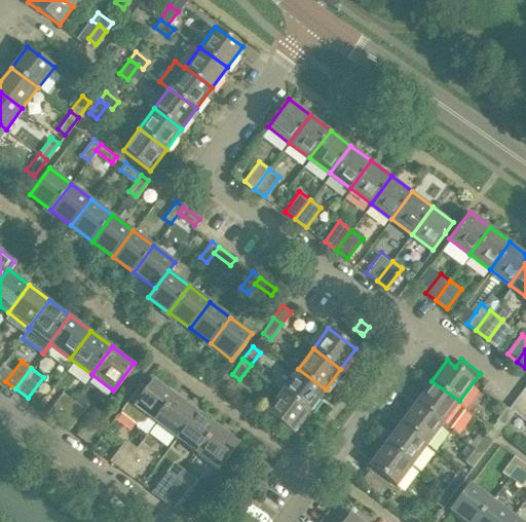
[(310,410),(326,389),(298,369),(283,389),(310,410)]
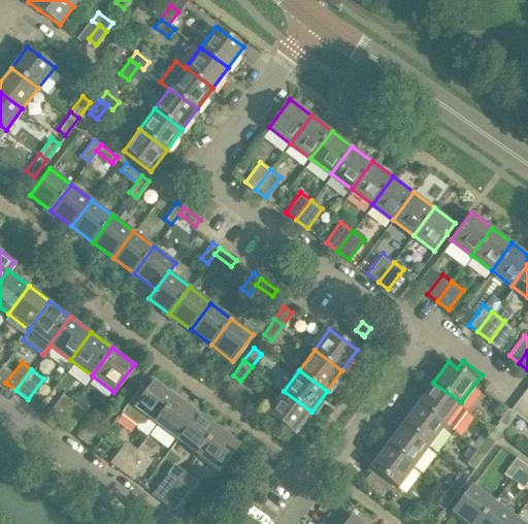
[(155,423),(175,395),(155,380),(147,390),(141,385),(122,410),(137,421),(142,421),(145,416),(155,423)]
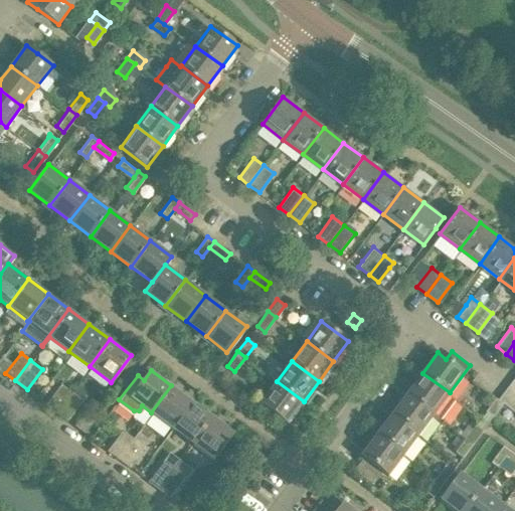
[(440,417),(455,398),(449,394),(450,392),(422,373),(407,392),(435,412),(434,413),(440,417)]
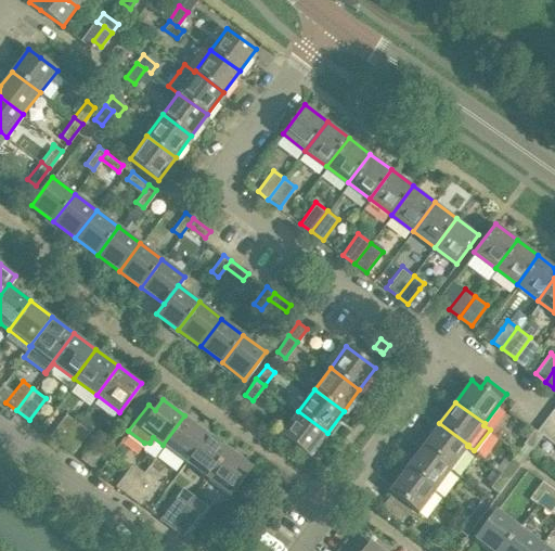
[(554,407),(545,418),(554,424),(554,407)]
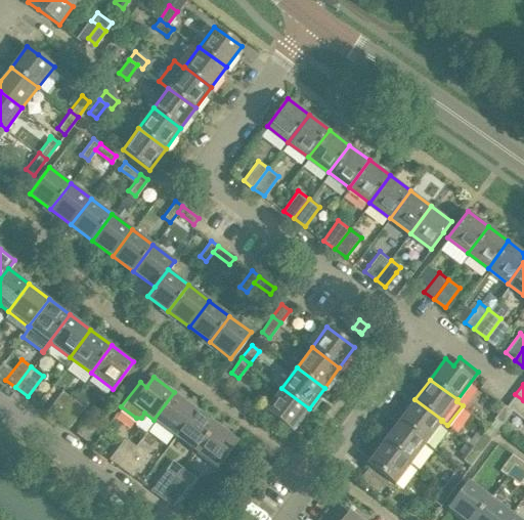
[(293,431),(309,408),(281,388),(265,409),(293,431)]
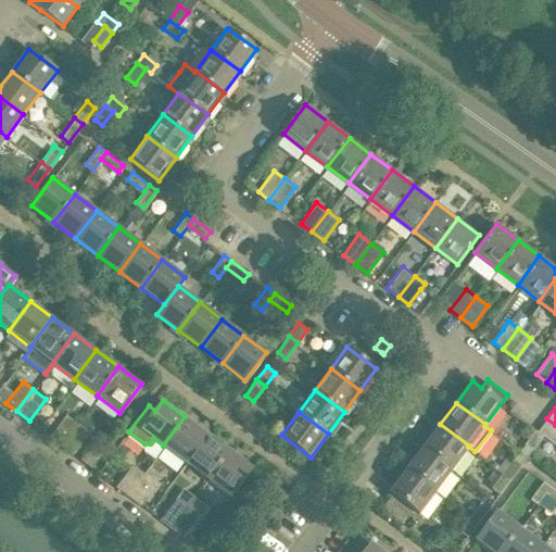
[(60,443),(77,422),(67,414),(50,436),(60,443)]
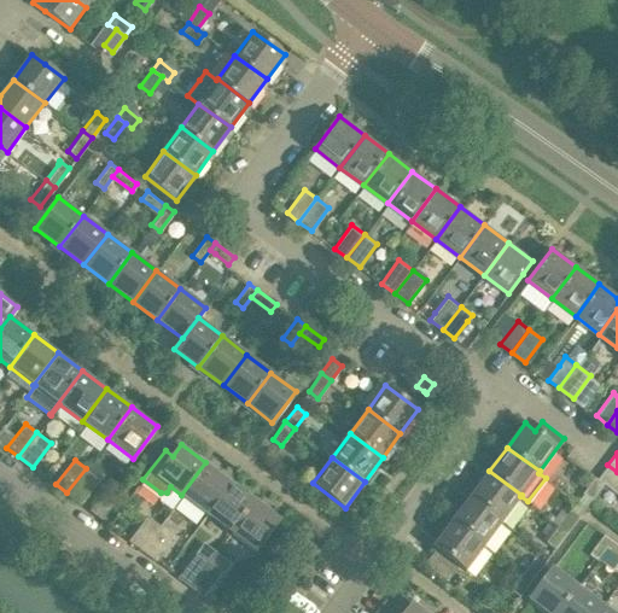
[(207,514),(232,482),(205,462),(181,495),(207,514)]
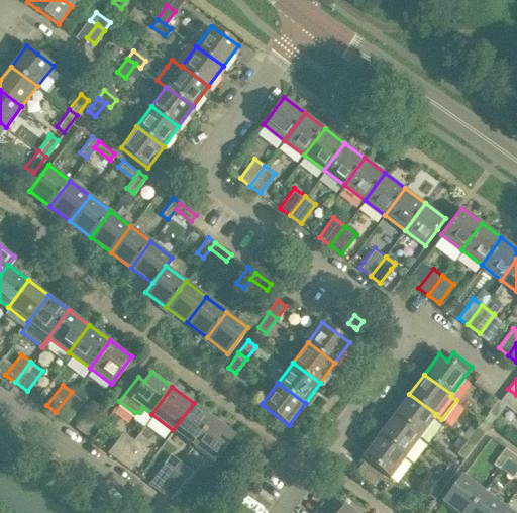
[(506,403),(505,404),(516,412),(516,395),(508,389),(501,399),(506,403)]
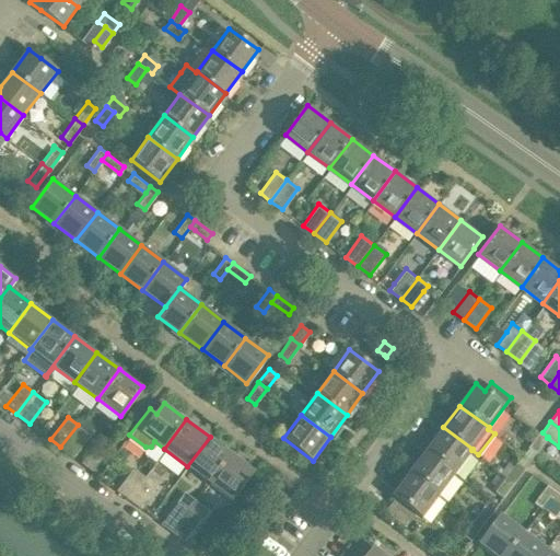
[(78,425),(60,447),(73,456),(90,433),(78,425)]
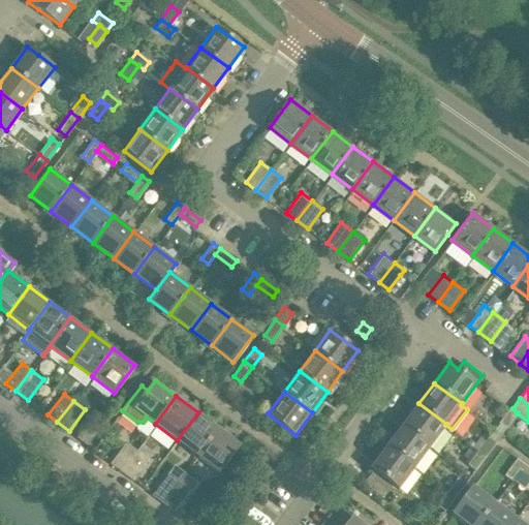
[(431,444),(445,425),(446,424),(418,403),(404,424),(431,444)]
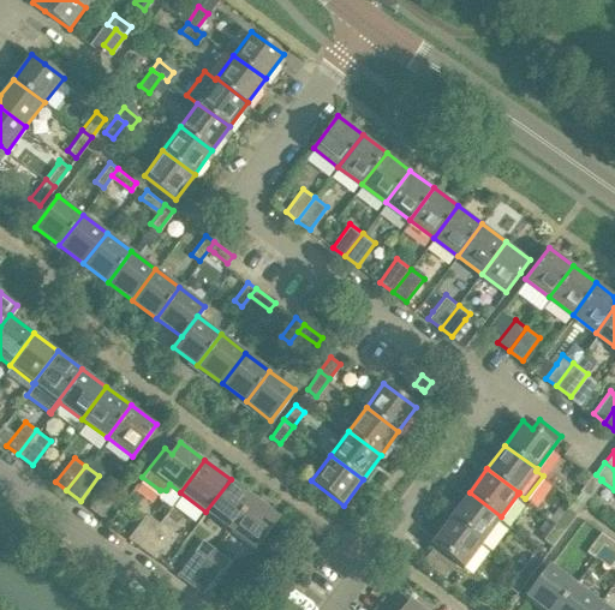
[(589,496),(601,480),(602,479),(596,474),(592,473),(580,490),(589,496)]
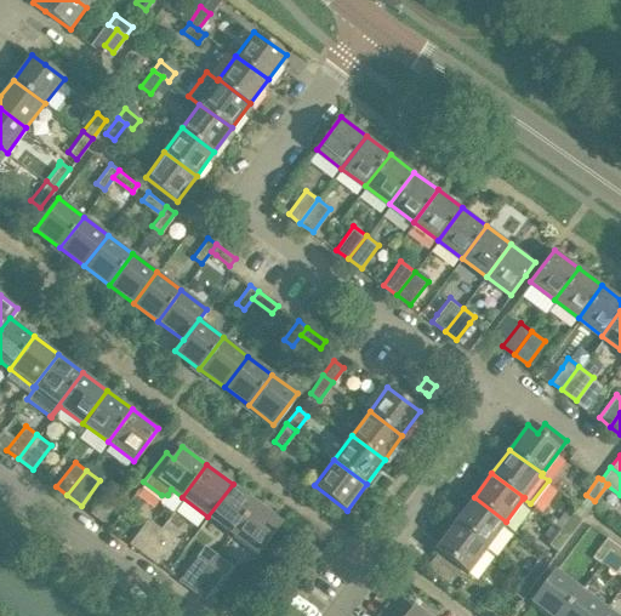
[(232,534),(256,502),(233,484),(208,517),(232,534)]
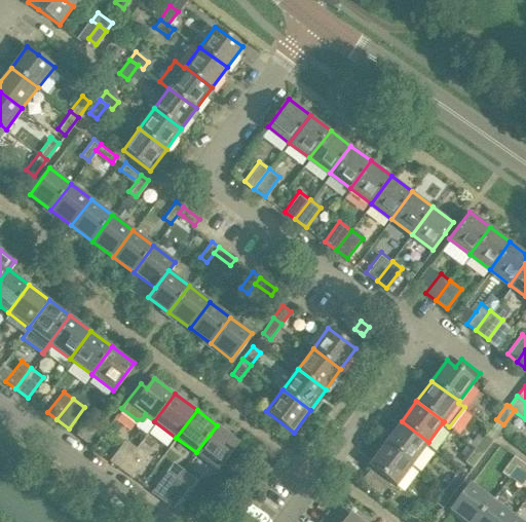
[(413,462),(428,442),(402,421),(386,442),(413,462)]
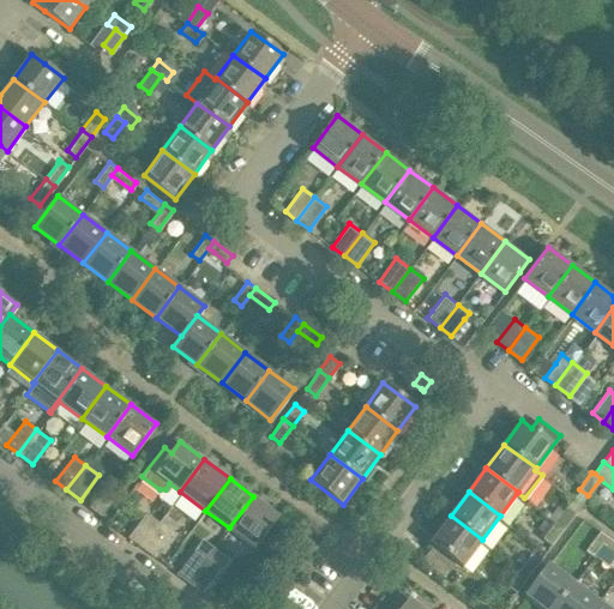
[(254,547),(278,516),(253,496),(229,528),(254,547)]
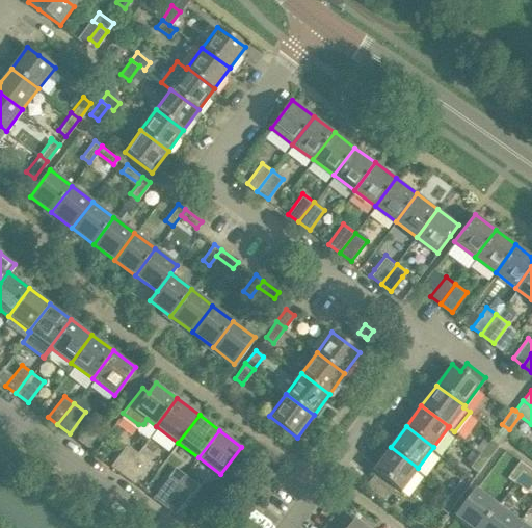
[(488,456),(500,443),(491,437),(481,451),(488,456)]
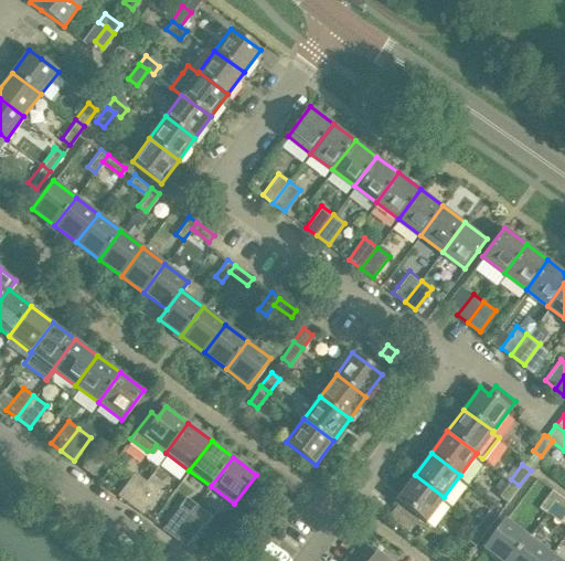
[(135,470),(118,494),(129,501),(146,479),(135,470)]
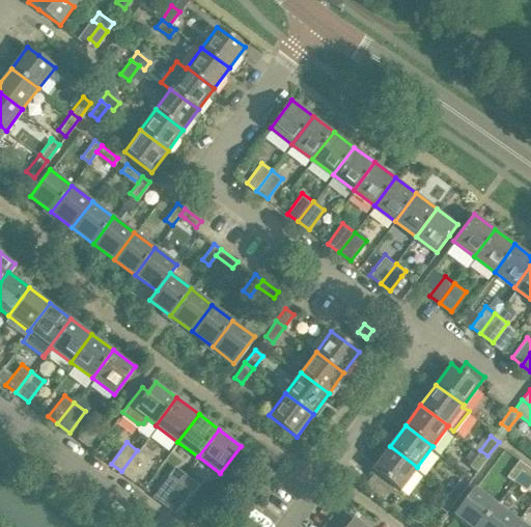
[(137,450),(121,471),(133,479),(154,451),(142,443),(137,450)]
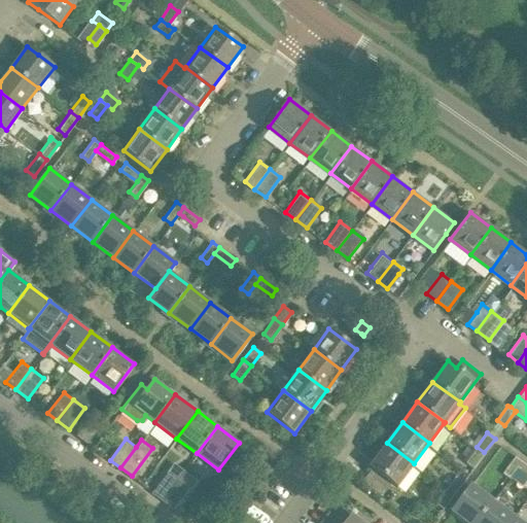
[(370,464),(396,485),(414,463),(387,443),(370,464)]
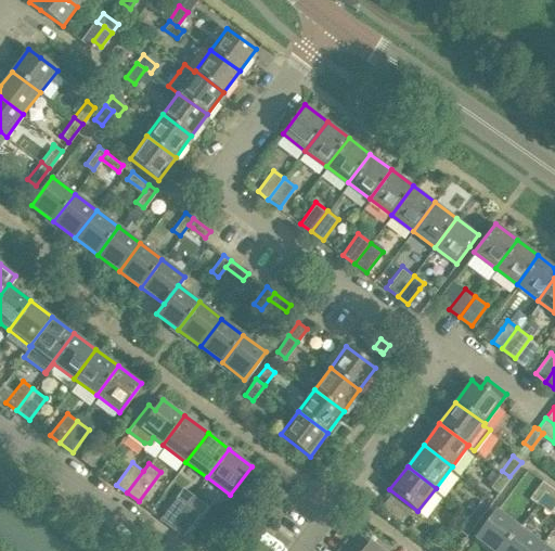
[(500,490),(510,476),(502,471),(492,484),(500,490)]
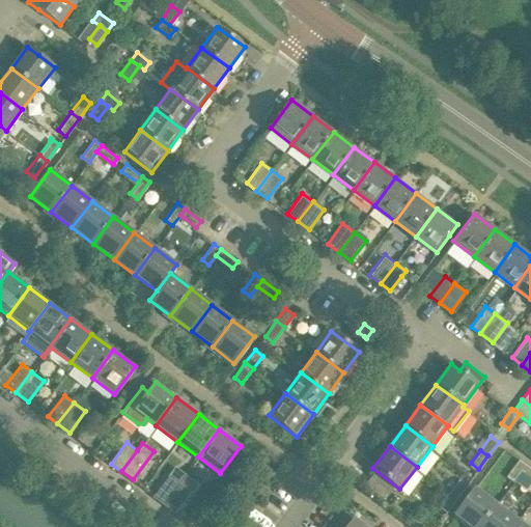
[(519,458),(506,475),(513,480),(514,479),(522,469),(526,464),(519,458)]
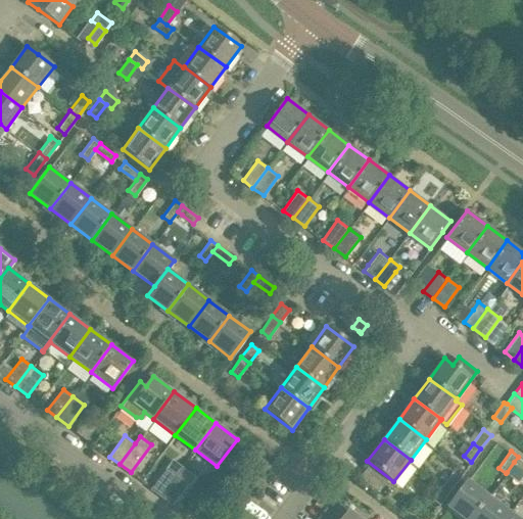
[(514,462),(507,472),(518,480),(522,474),(522,460),(518,457),(514,462)]
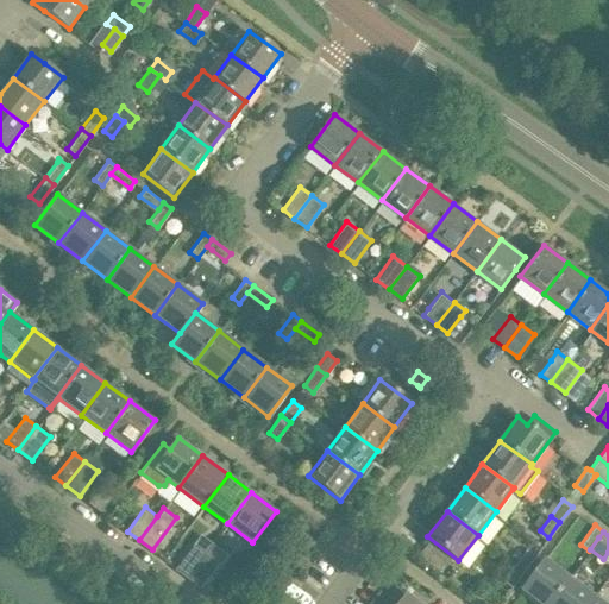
[(187,576),(205,552),(194,543),(176,567),(187,576)]
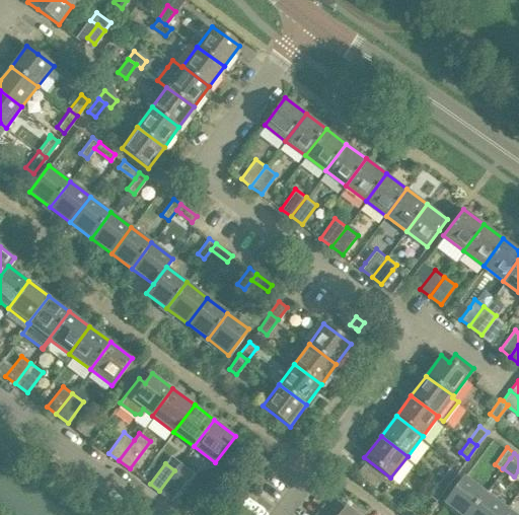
[(439,480),(447,486),(455,473),(448,468),(439,480)]
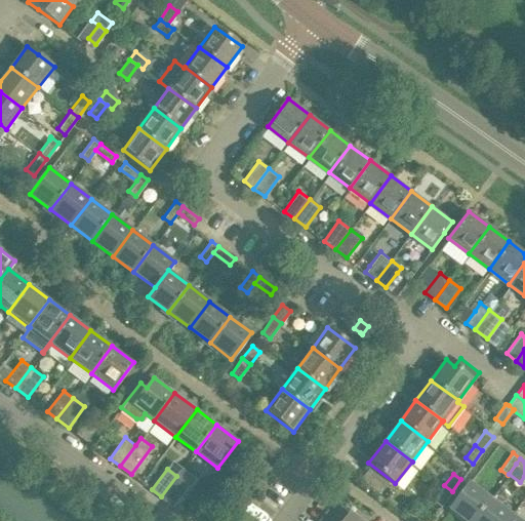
[(176,476),(161,496),(173,506),(189,485),(176,476)]
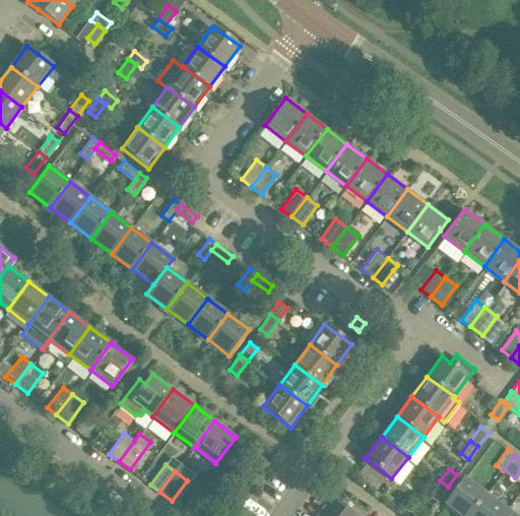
[(461,515),(467,515),(485,493),(464,476),(445,503),(461,515)]
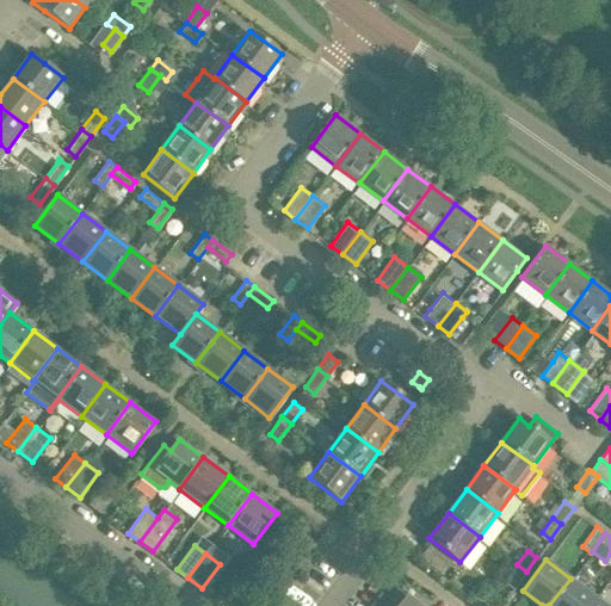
[(513,588),(526,572),(517,564),(504,582),(513,588)]
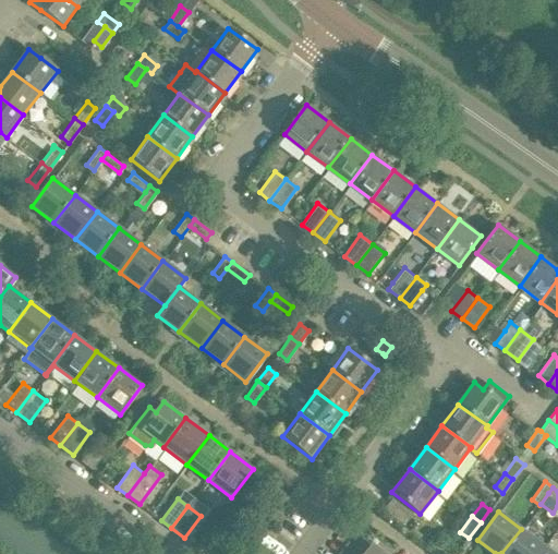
[(521,529),(501,553),(536,553),(543,545),(521,529)]
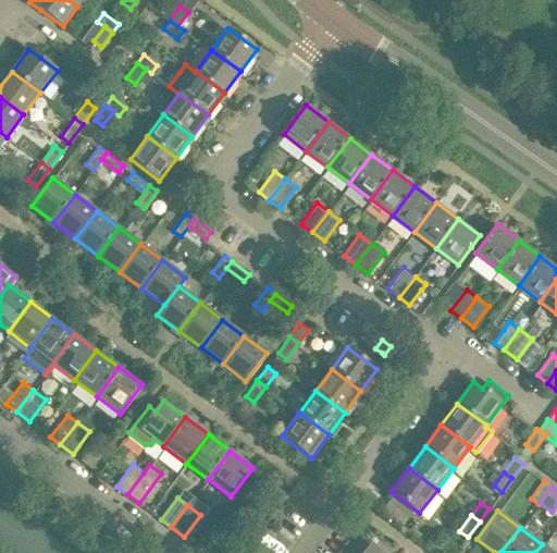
[(386,552),(386,550),(376,542),(374,544),(372,543),(363,552),(386,552)]
